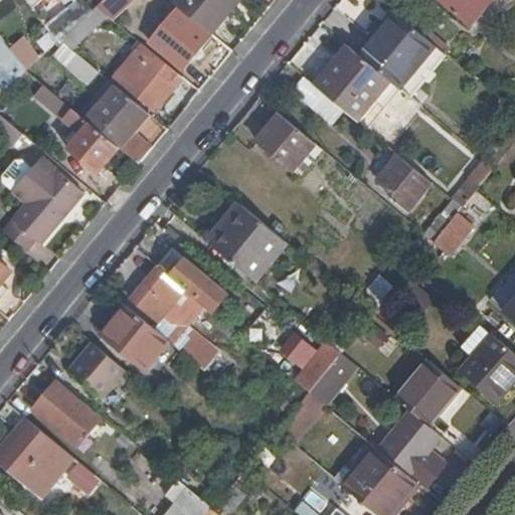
[(104,12),(114,21),(132,1),(131,0),(104,0),(97,7),(104,12)]
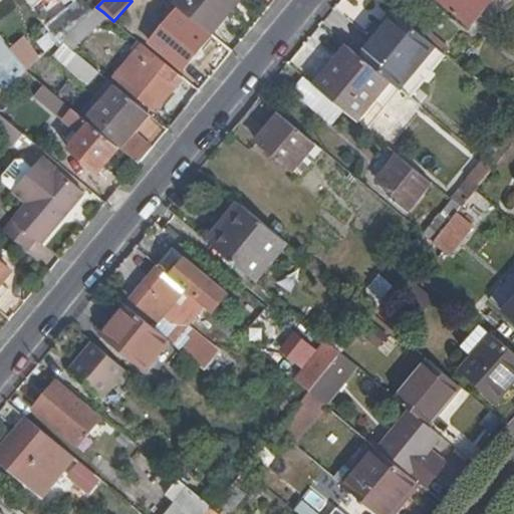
[(202,0),(189,16),(211,34),(240,0),(202,0)]
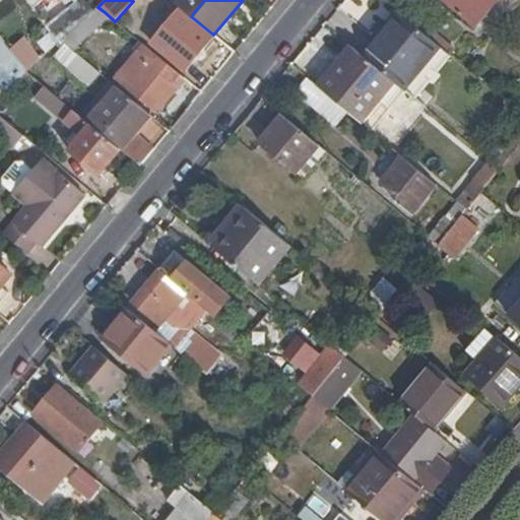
[(442,0),(475,27),(498,0),(442,0)]
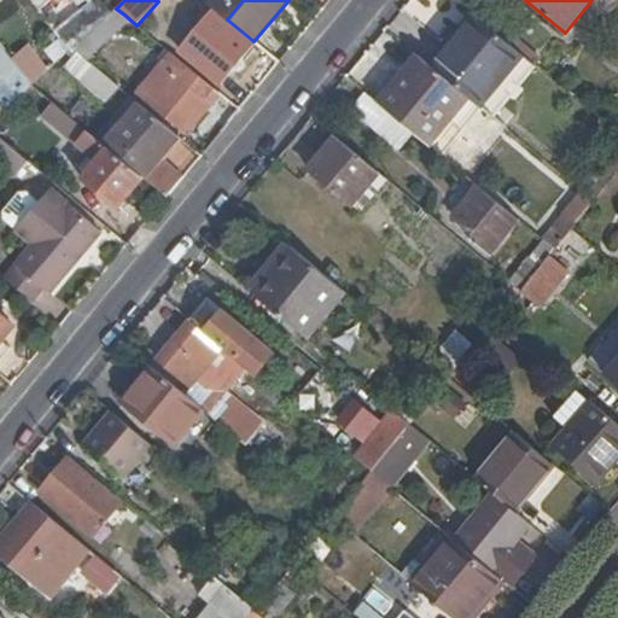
[(86,18),(94,29),(99,24),(111,13),(104,3),(86,18)]
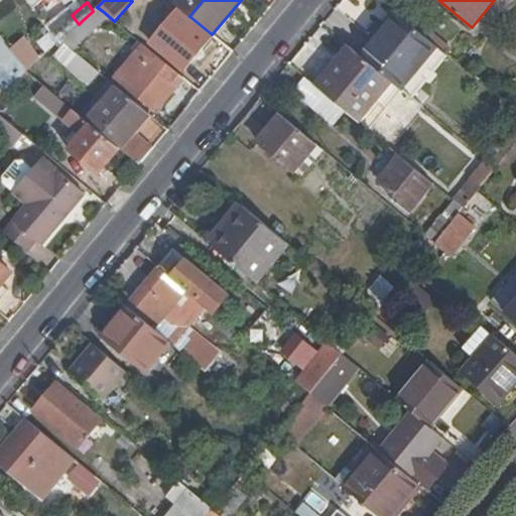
[(89,26),(104,12),(97,7),(93,11),(83,20),(89,26)]
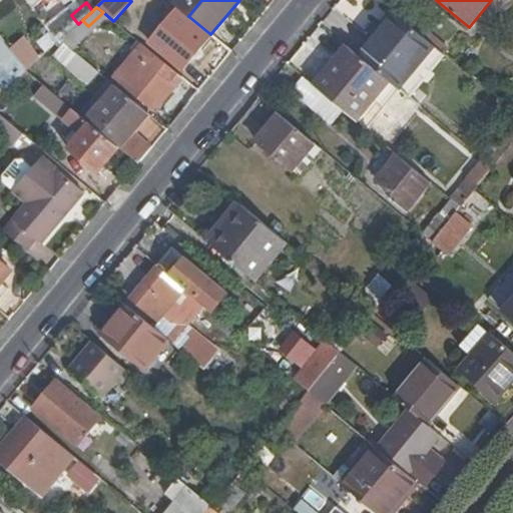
[(210,37),(177,11),(150,43),(183,69),(210,37)]
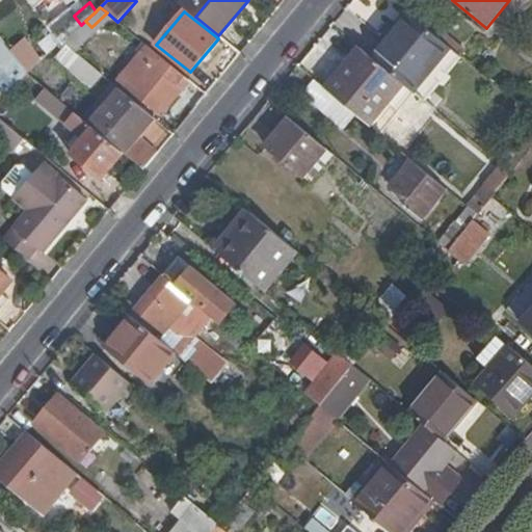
[(408,11),(372,56),(404,84),(414,91),(418,95),(455,50),(408,11)]
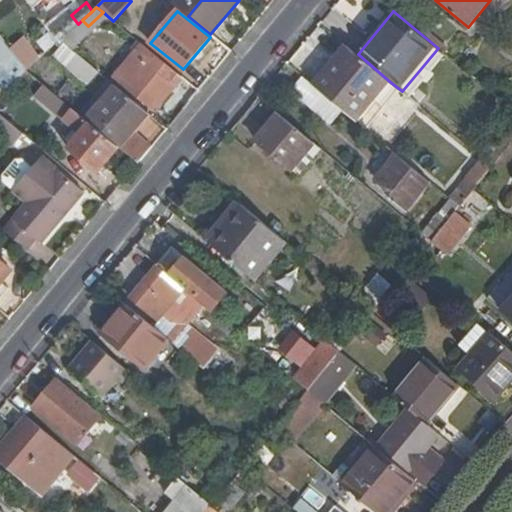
[(61,40),(68,46),(88,26),(82,20),(78,24),(61,40)]
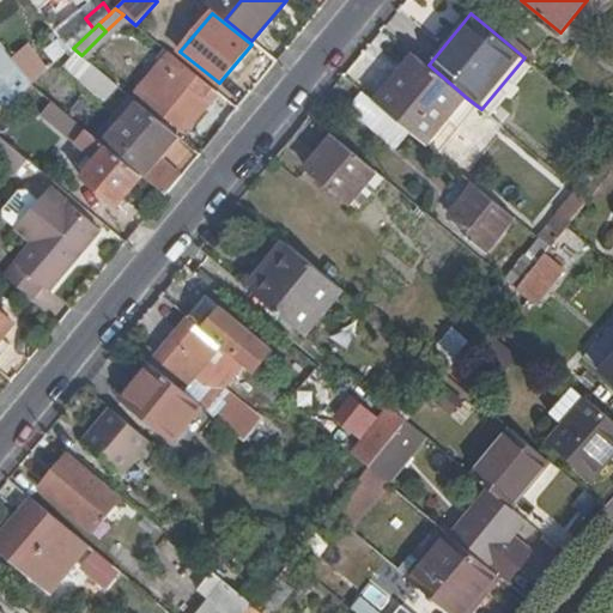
[(0,76),(18,98),(31,85),(0,44),(0,76)]
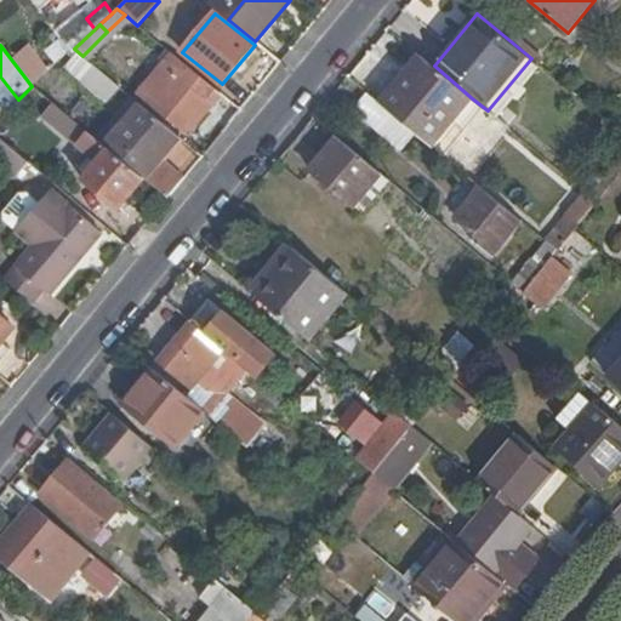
[(204,98),(214,87),(172,53),(140,93),(184,130),(208,102),(204,98)]
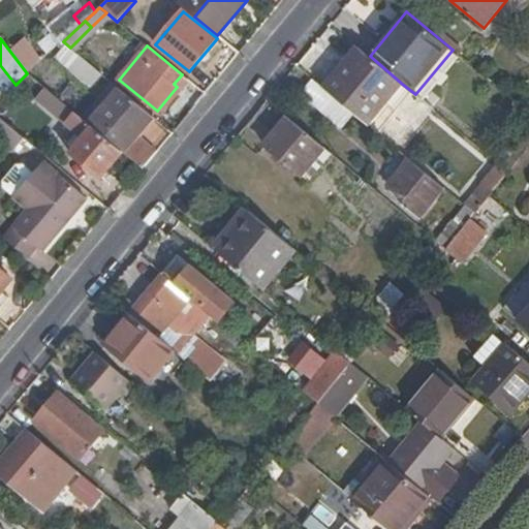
[(370,56),(360,48),(324,89),(354,114),(368,125),(385,103),(402,84),(370,56)]
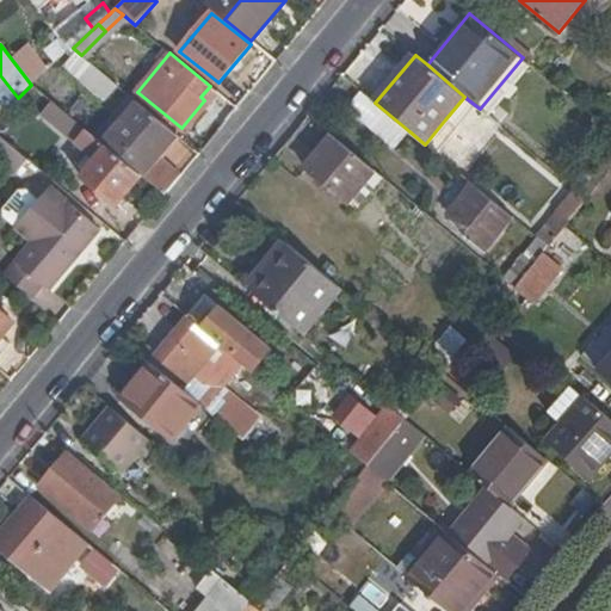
[(112,106),(125,91),(85,57),(73,71),(112,106)]
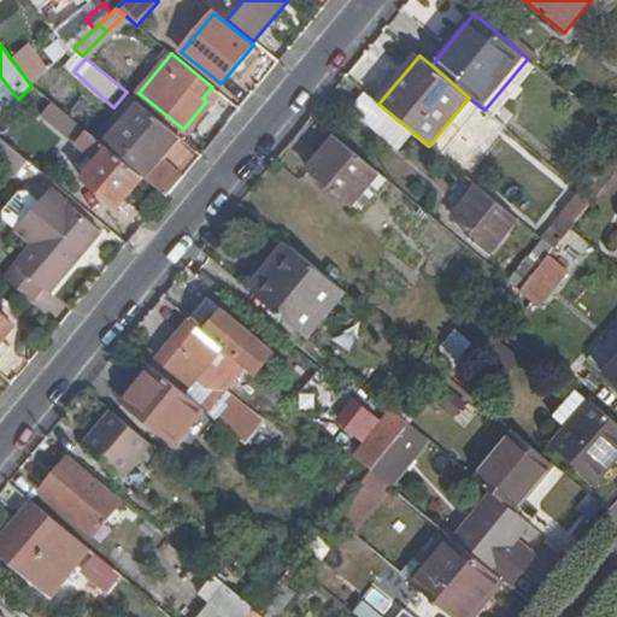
[(378,104),(365,92),(352,109),(400,148),(413,133),(378,104)]
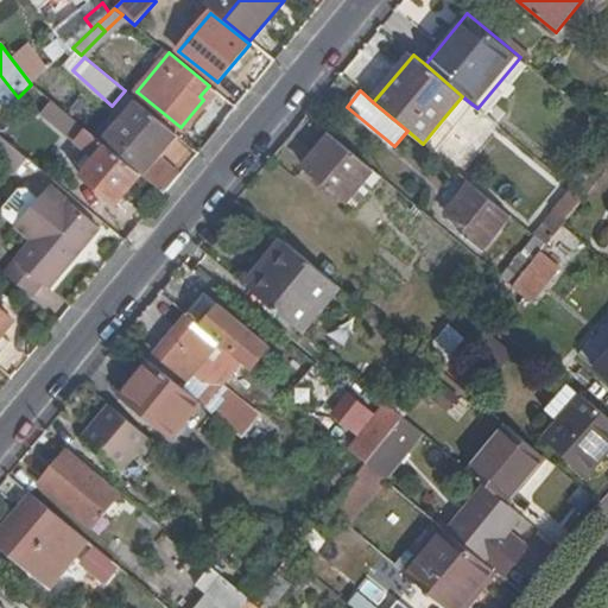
[(43,94),(32,106),(67,134),(78,124),(43,94)]
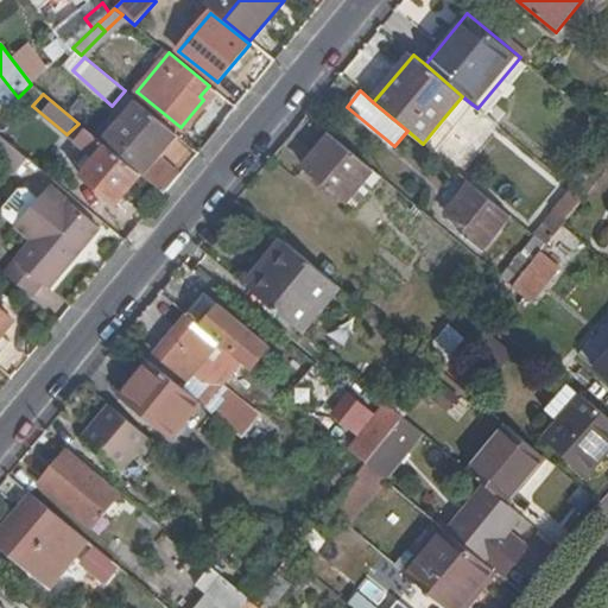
[(473,105),(462,96),(443,119),(454,128),(473,105)]
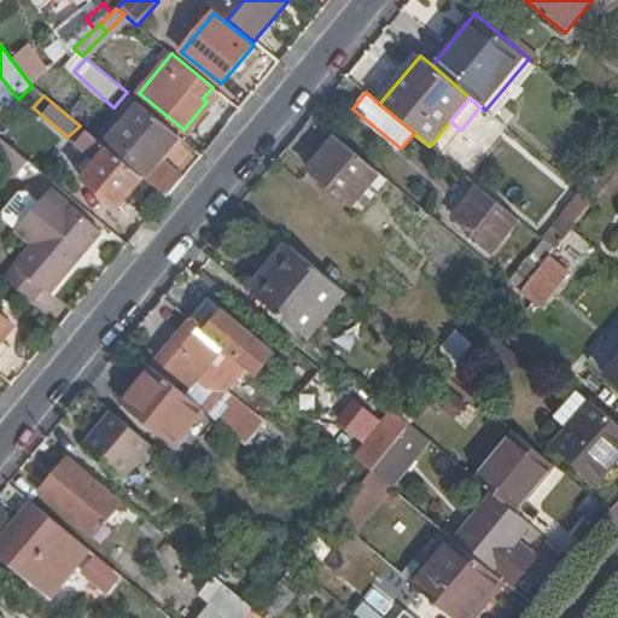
[(144,179),(167,197),(182,178),(158,157),(178,134),(138,101),(101,144),(144,179)]
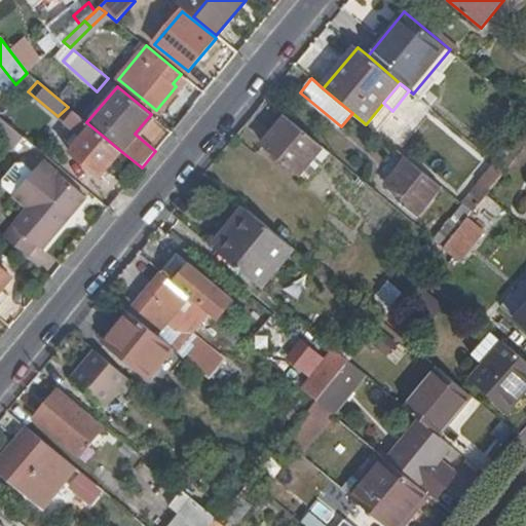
[(101,178),(122,152),(86,122),(76,113),(67,124),(83,138),(71,152),(101,178)]
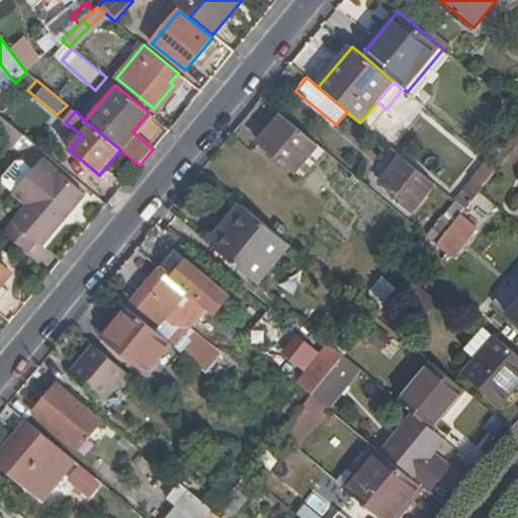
[(320,145),(282,114),(260,142),(296,172),(320,145)]
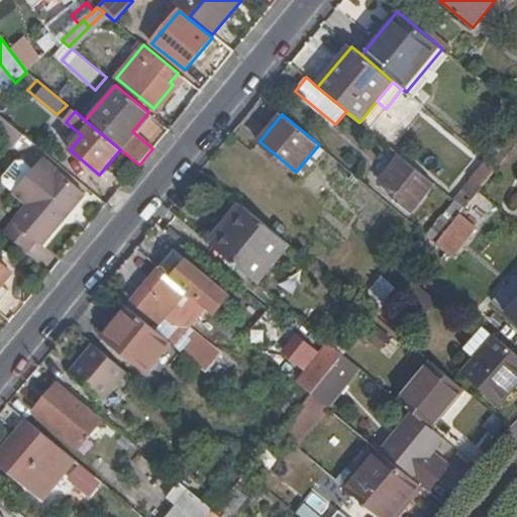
[(0,133),(20,150),(29,139),(0,115),(0,133)]
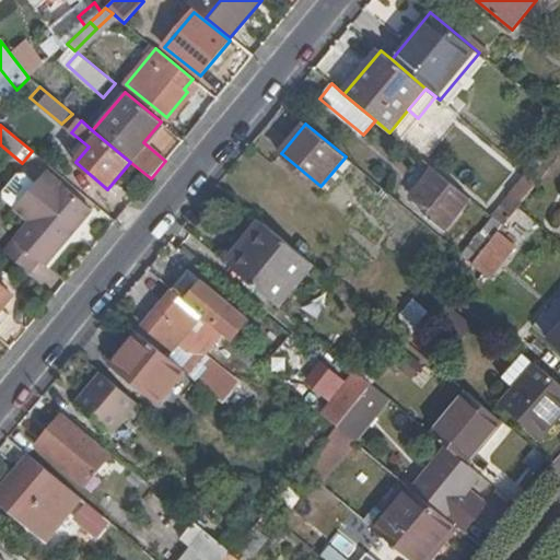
[(346,156),(321,186),(327,193),(352,162),(346,156)]
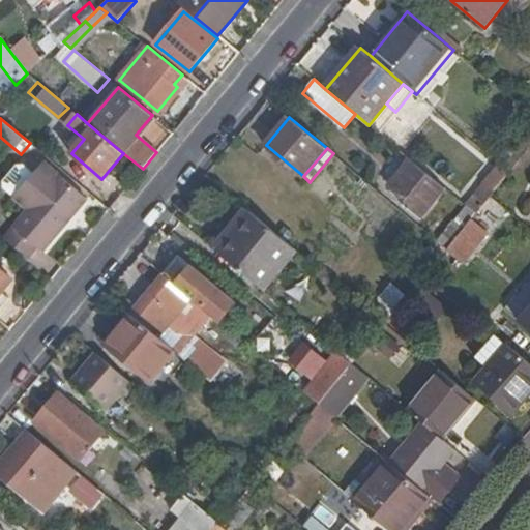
[(15,196),(36,173),(23,160),(2,183),(15,196)]
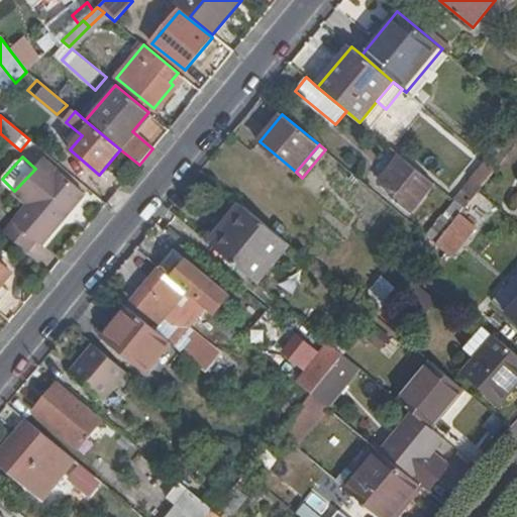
[(434,184),(401,157),(380,181),(413,209),(434,184)]
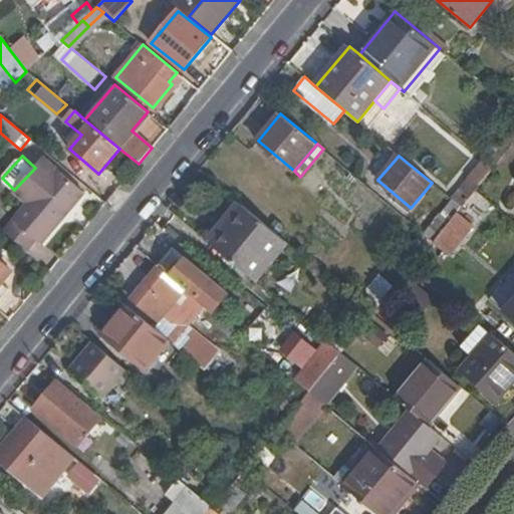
[(481,185),(495,168),(484,159),(469,176),(481,185)]
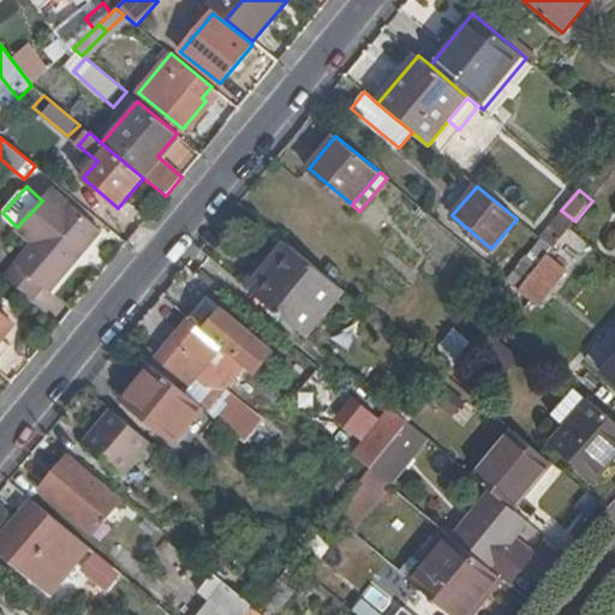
[(4,278),(30,300),(41,286),(47,291),(97,232),(49,192),(29,216),(45,230),(4,278)]
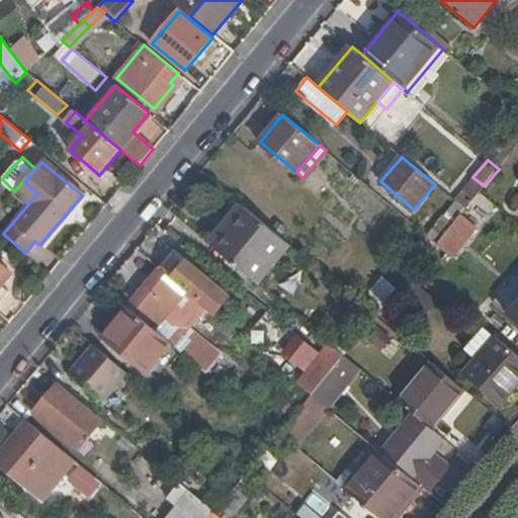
[(495,204),(480,191),(465,209),(457,220),(468,230),(471,232),(495,204)]
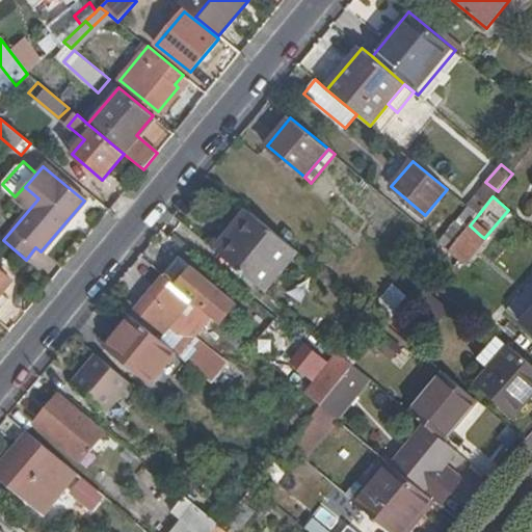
[(218,251),(265,291),(297,251),(250,213),(243,222),(218,251)]
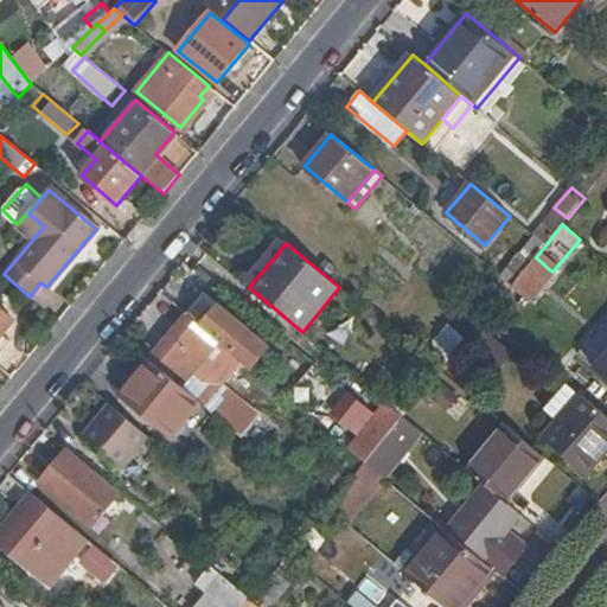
[(240,280),(249,287),(278,254),(268,246),(240,280)]
